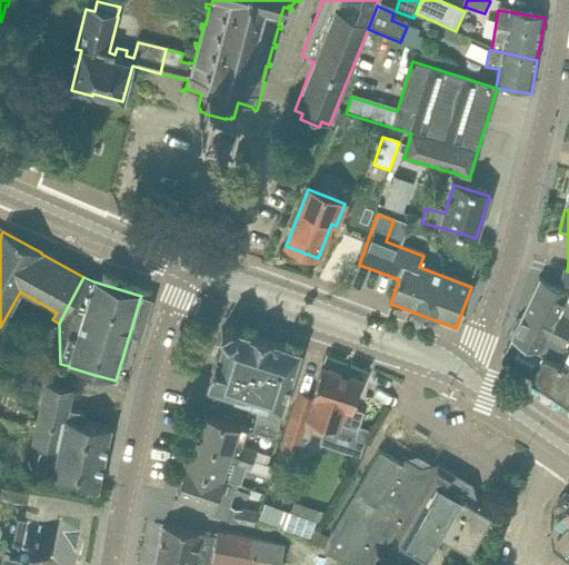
[(540,281),(526,311),(568,333),(568,306),(565,304),(568,295),(540,281)]
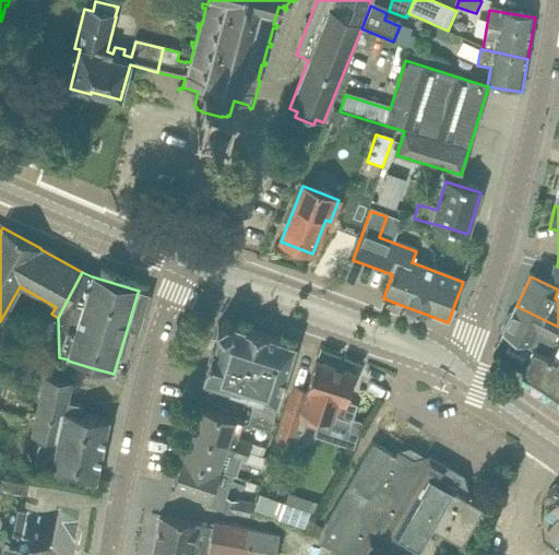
[(501,335),(503,338),(503,337),(558,359),(558,327),(516,306),(501,335)]
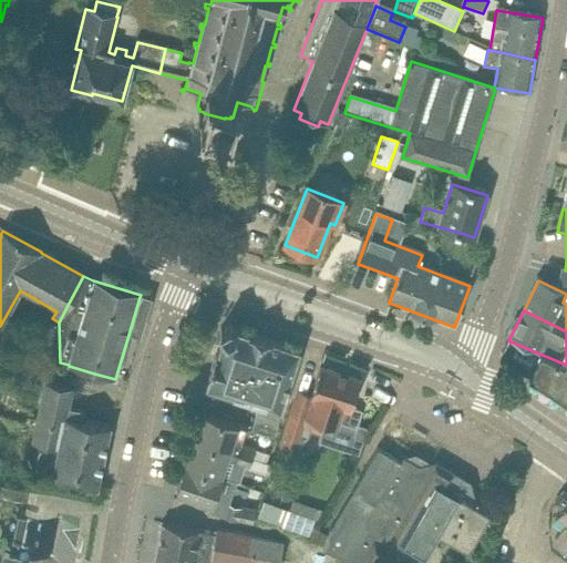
[(206,389),(246,401),(280,412),(299,352),(233,331),(229,327),(220,331),(223,336),(216,358),(209,378),(209,379),(206,389)]
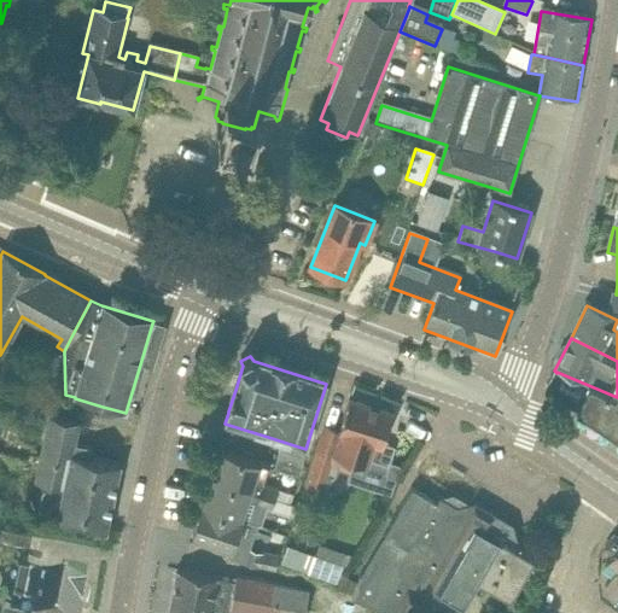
[(617,397),(557,373),(547,393),(579,409),(576,414),(617,441),(617,397)]
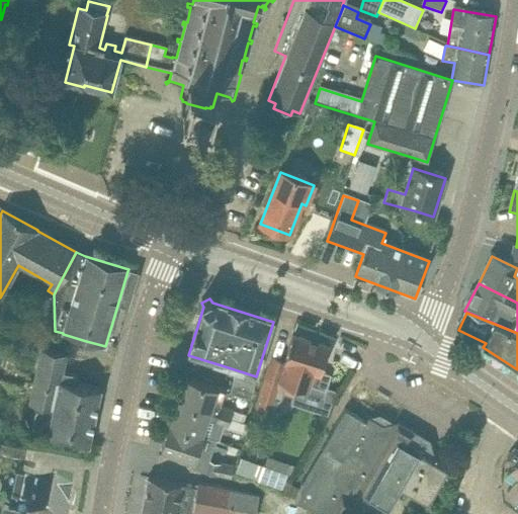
[(292,337),(279,376),(278,380),(265,376),(254,410),(256,410),(252,422),(266,426),(269,415),(271,415),(277,395),(292,400),(295,392),(309,396),(311,390),(325,394),(330,377),(321,375),(329,349),(292,337)]
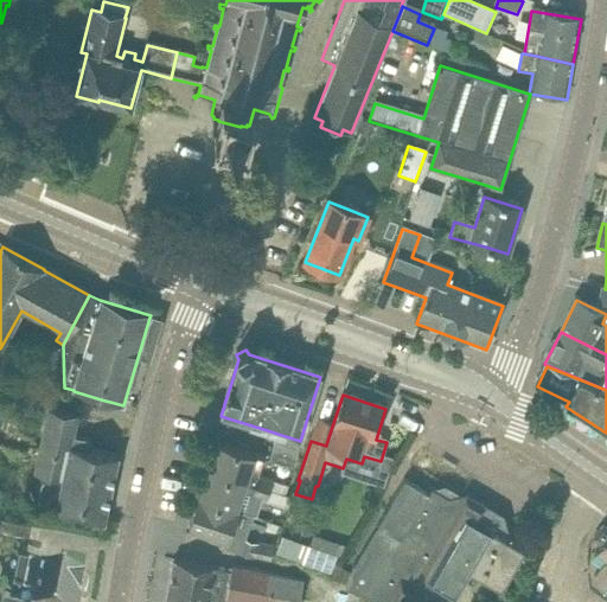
[(48,411),(34,473),(49,476),(46,486),(40,492),(37,503),(42,511),(104,524),(117,459),(89,453),(90,447),(88,443),(72,440),(77,417),(48,411)]
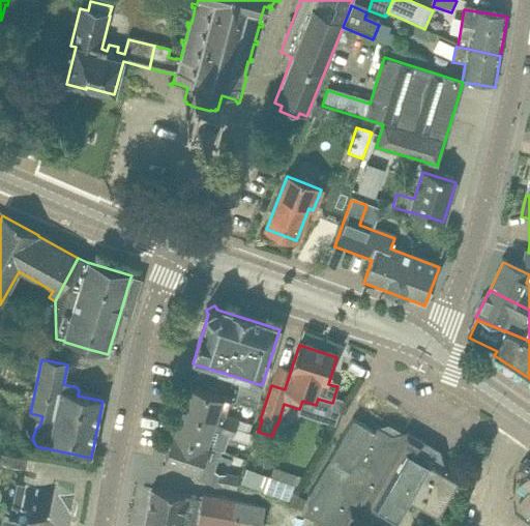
[(239,388),(235,403),(254,408),(258,393),(239,388)]
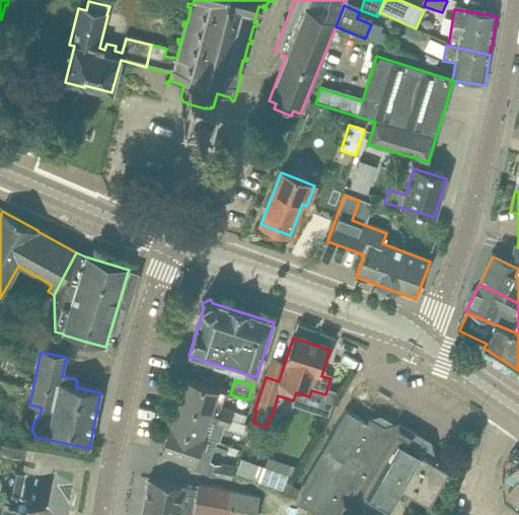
[(220,410),(225,394),(187,381),(178,406),(230,423),(233,414),(220,410)]
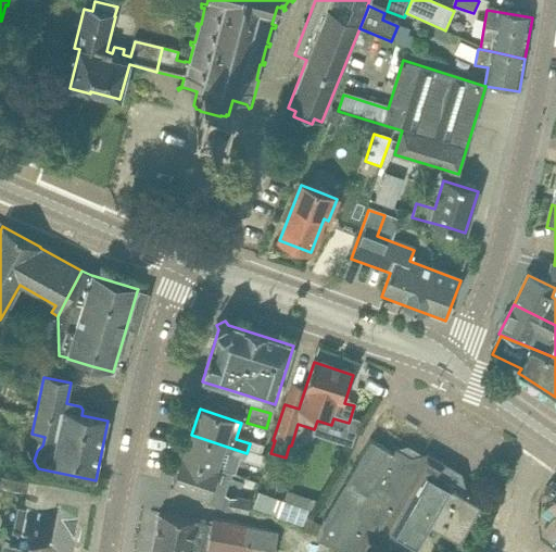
[(245,454),(247,453),(191,435),(184,459),(182,458),(181,460),(217,472),(217,471),(215,469),(222,453),(230,456),(229,459),(243,463),(245,454)]
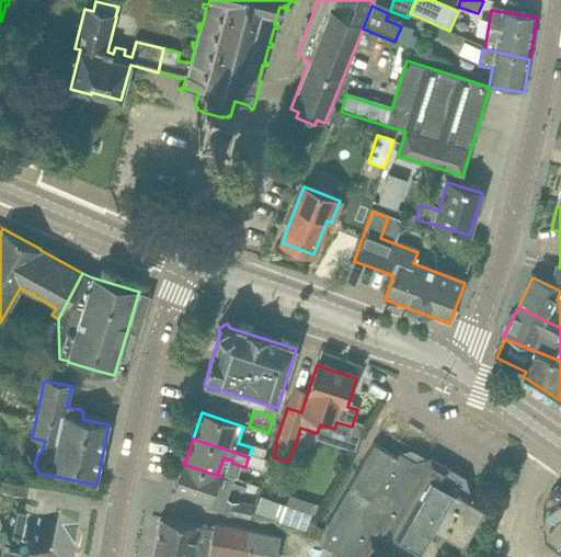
[(320,542),(319,545),(340,552),(339,553),(348,556),(416,556),(433,530),(464,548),(474,530),(485,510),(472,502),(468,486),(461,487),(457,493),(441,484),(442,481),(425,472),(424,468),(399,454),(396,458),(374,445),(358,472),(323,532),(320,542)]
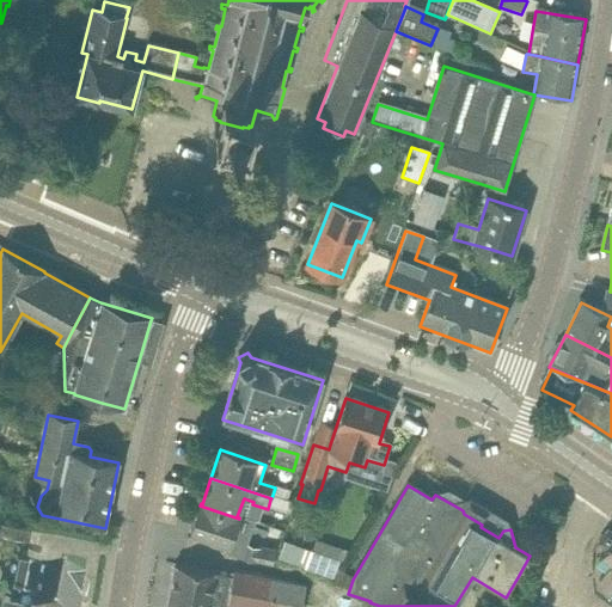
[(239,519),(200,506),(190,533),(230,546),(239,519)]
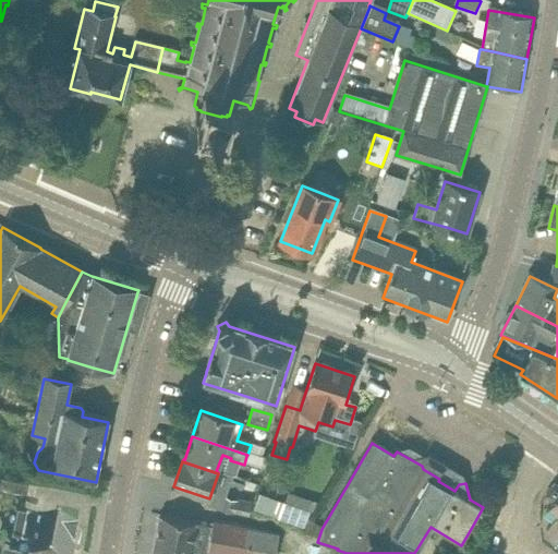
[(2,483),(0,494),(0,496),(25,502),(28,489),(2,483)]
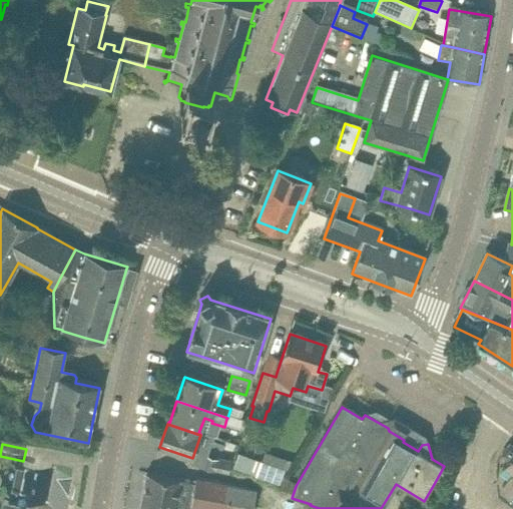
[(512,450),(509,448),(502,457),(509,463),(503,470),(512,477),(502,489),(512,497),(512,450)]
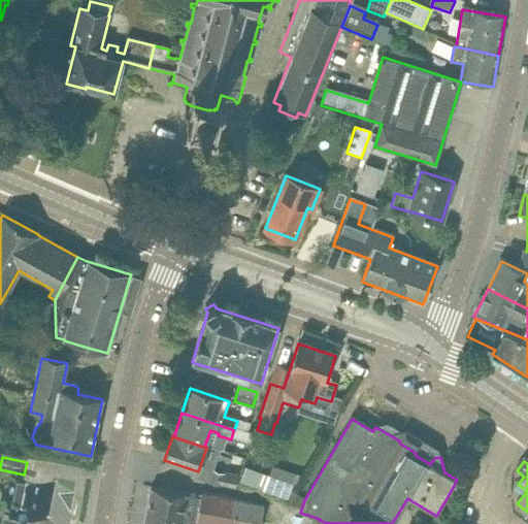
[(297,486),(305,473),(274,463),(269,477),(297,486)]
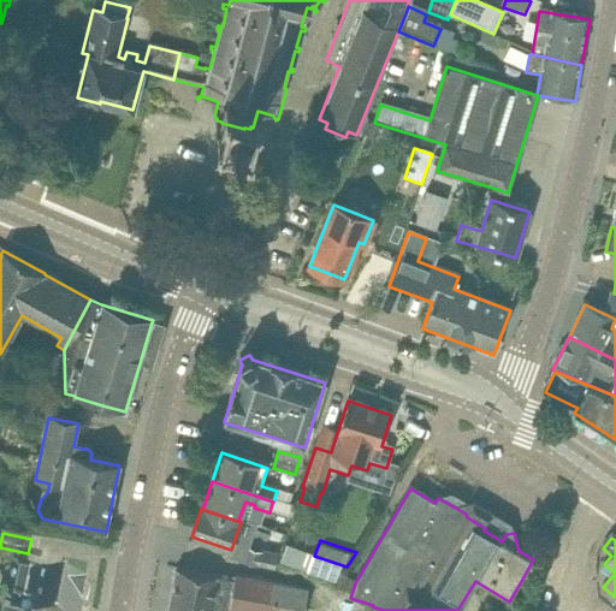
[(256,568),(258,565),(277,571),(280,561),(261,555),(261,553),(247,549),(242,564),(256,568)]
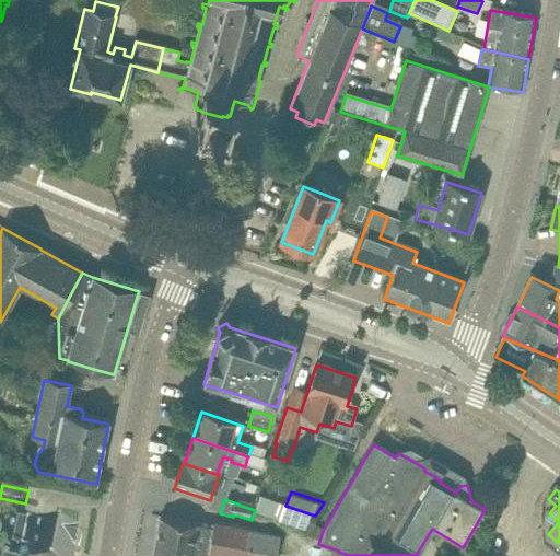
[(280,522),(286,506),(275,502),(263,499),(257,514),(280,522)]
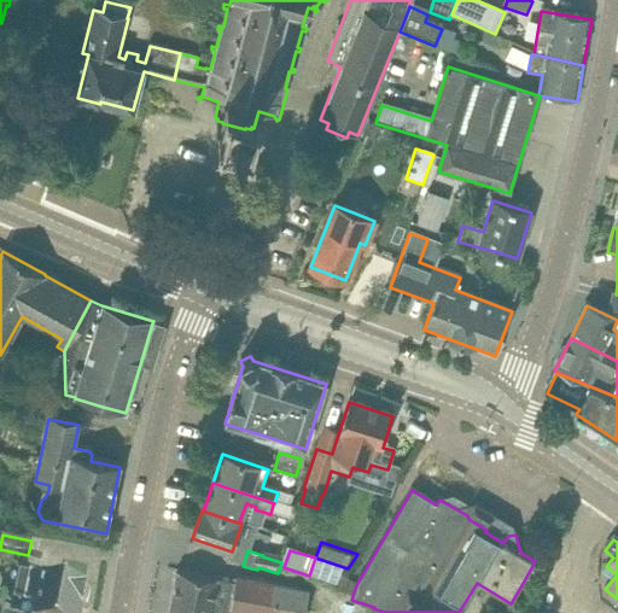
[(178,572),(169,612),(305,612),(308,596),(291,589),(238,579),(235,578),(234,583),(178,572)]
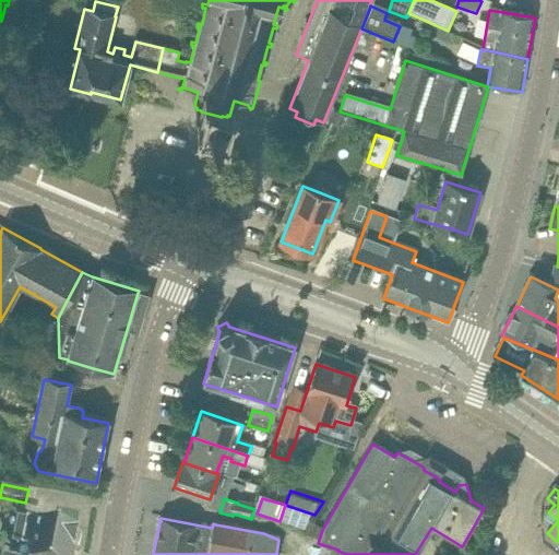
[(74,554),(79,534),(18,522),(12,547),(22,550),(21,551),(33,553),(33,554),(74,554)]
